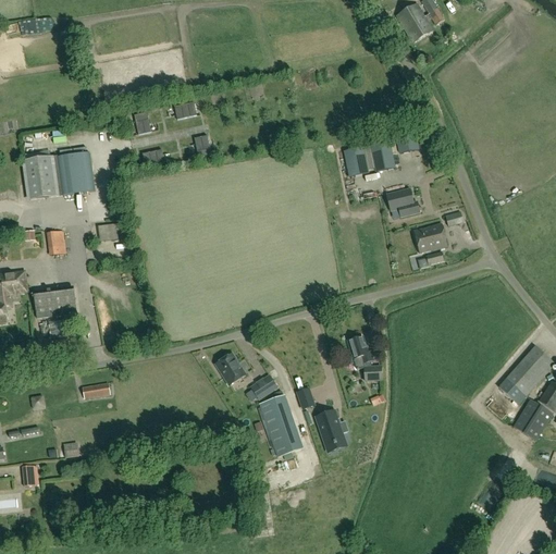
[(444,19),(432,0),(421,0),(434,23),(444,19)]
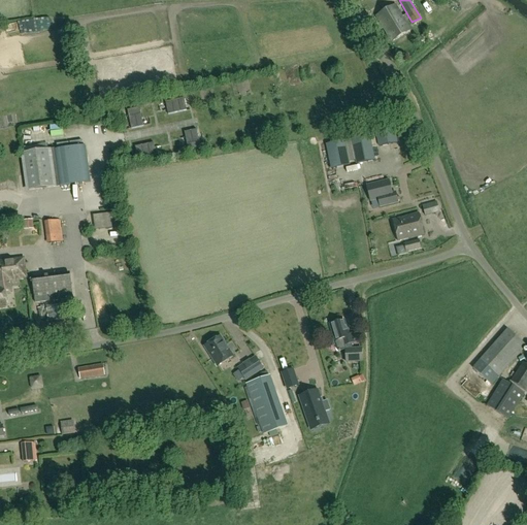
[(391,39),(409,28),(394,2),(375,13),(391,39)]
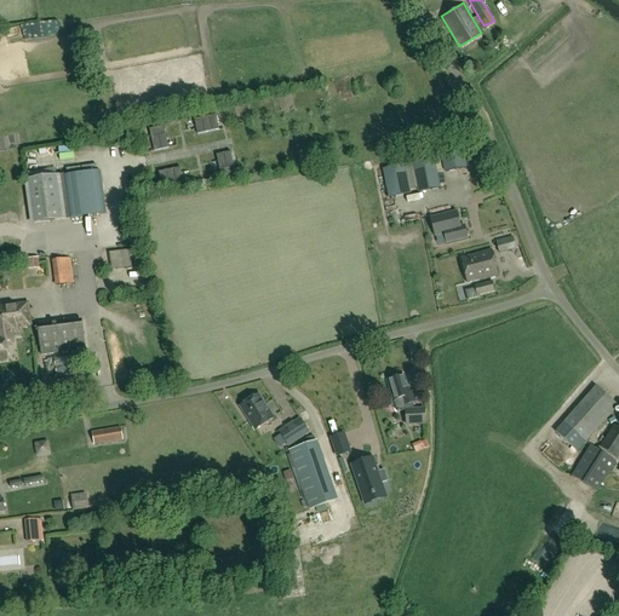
[(202,122),(204,130),(218,126),(215,111),(207,114),(210,121),(202,122)]
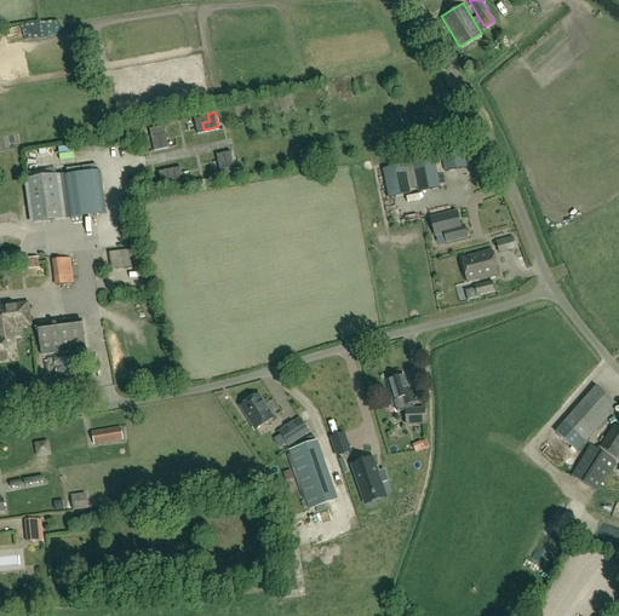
[(193,116),(196,131),(204,130),(202,122),(210,121),(207,114),(193,116)]
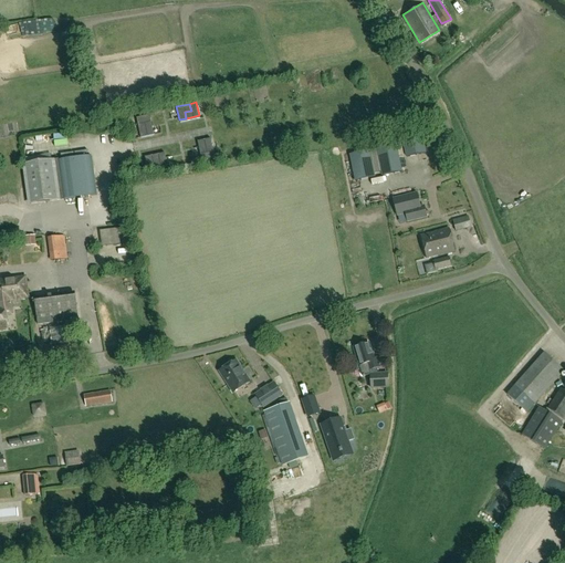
[(148,113),(142,114),(145,127),(152,126),(148,113)]
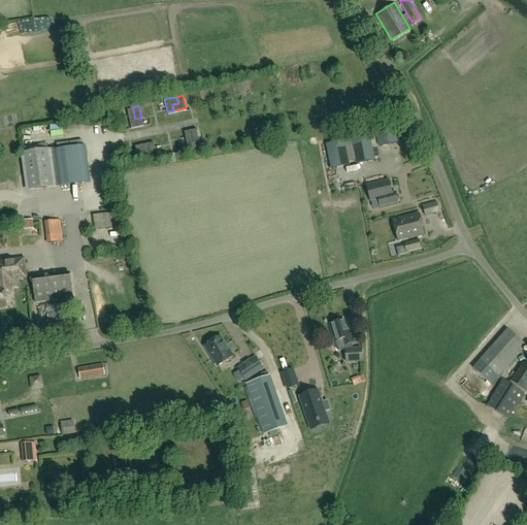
[(135,119),(132,106),(126,107),(129,120),(135,119)]
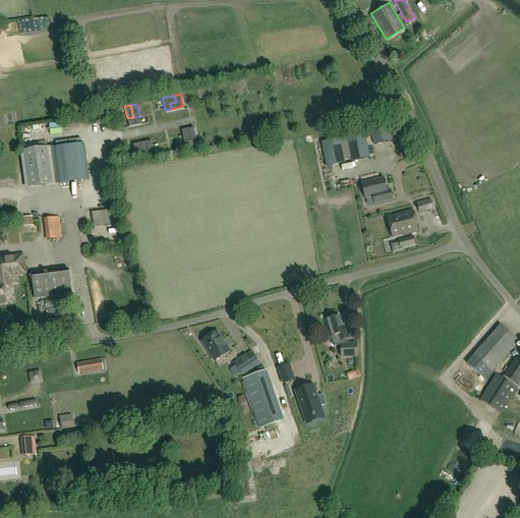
[(133,117),(127,118),(128,124),(140,122),(139,116),(133,117)]
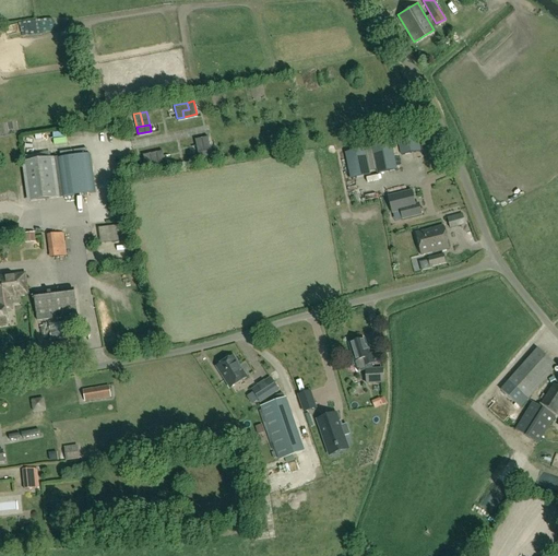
[(194,138),(196,144),(202,142),(209,141),(208,134),(194,138)]
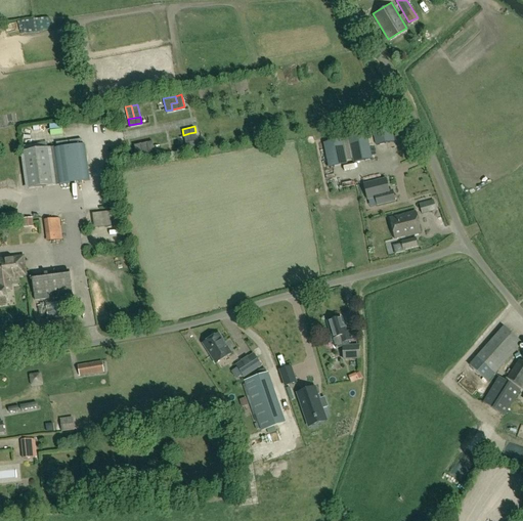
[(393,139),(390,127),(372,131),(375,143),(393,139)]
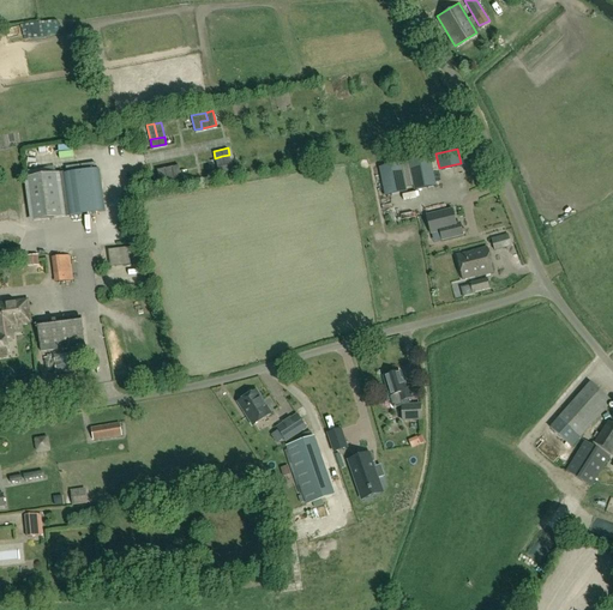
[(229,155),(222,156),(224,170),(232,169),(229,155)]
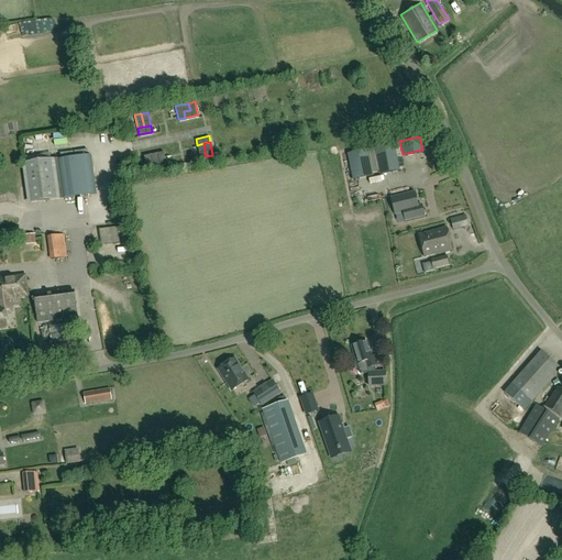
[(394,142),(373,145),(378,173),(399,168),(394,142)]
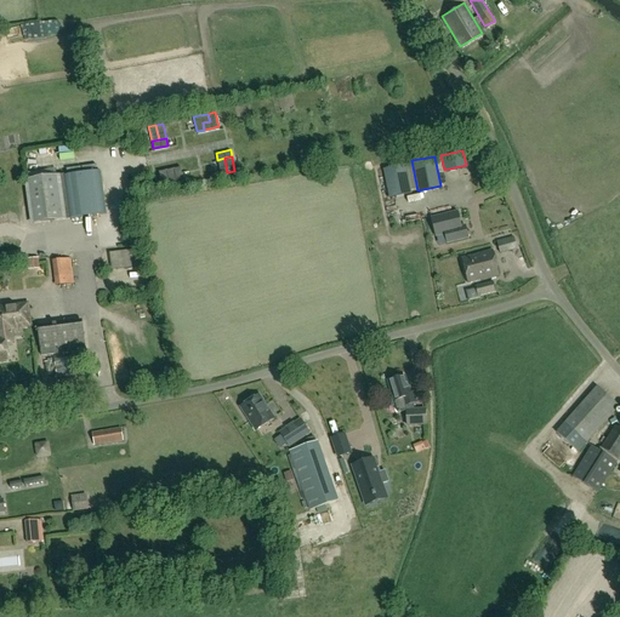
[(225,158),(217,160),(220,175),(227,172),(225,158)]
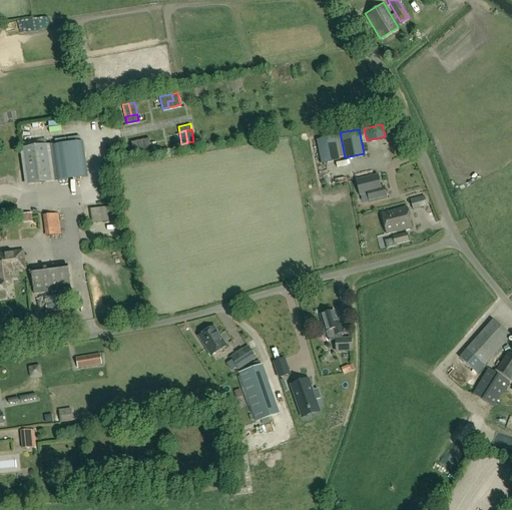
[(339,158),(334,134),(316,137),(321,162),(339,158)]
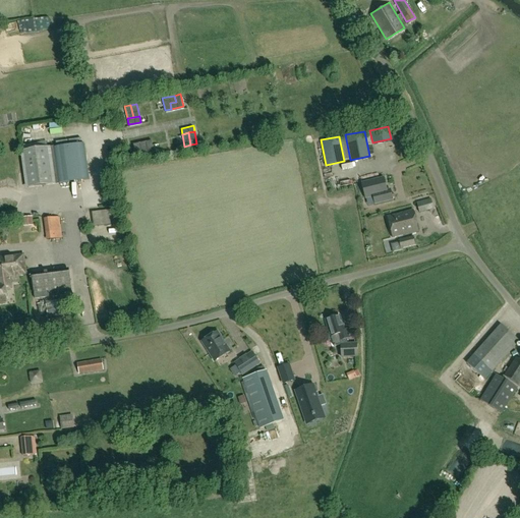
[(139,147),(140,153),(153,151),(151,138),(145,139),(146,146),(139,147)]
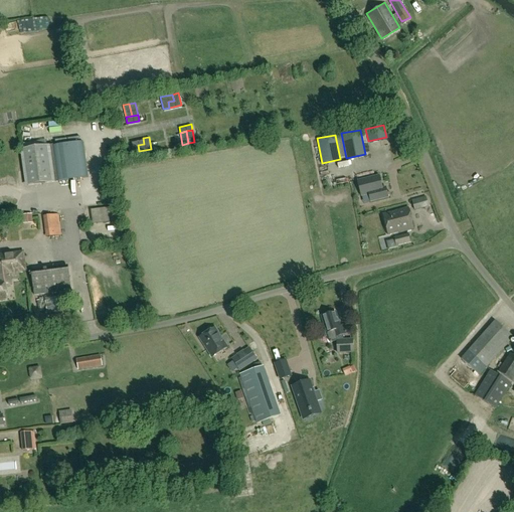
[(133,153),(139,151),(138,145),(144,144),(143,138),(131,141),(133,153)]
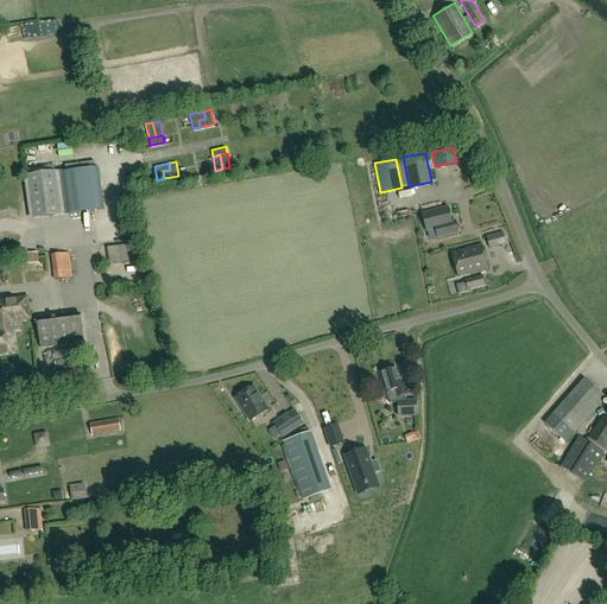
[(97,164),(55,170),(61,213),(102,205),(97,164)]
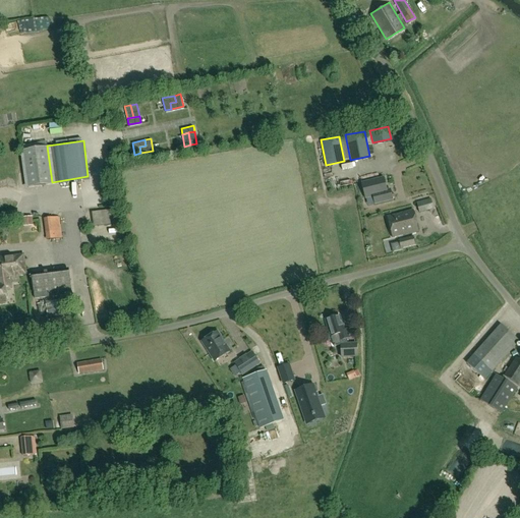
[(22,149),(27,185),(52,182),(47,146),(22,149)]
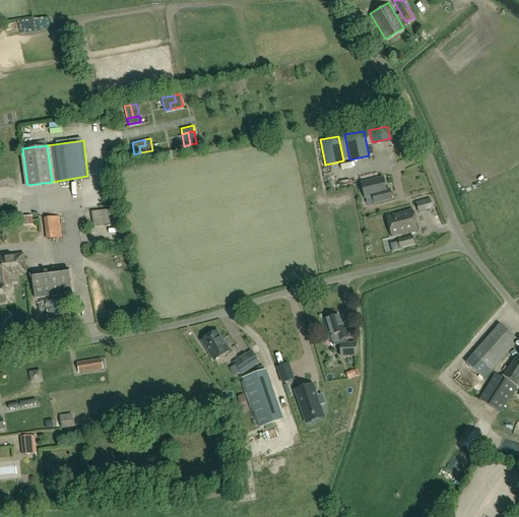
[(374,185),(395,178),(393,172),(371,179),(374,185)]
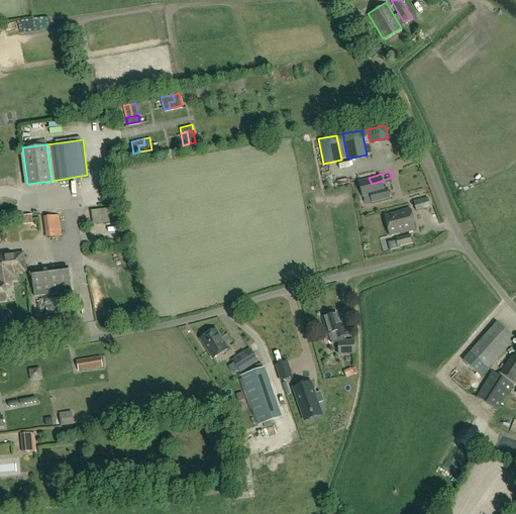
[(336,182),(337,195),(351,194),(350,181),(336,182)]
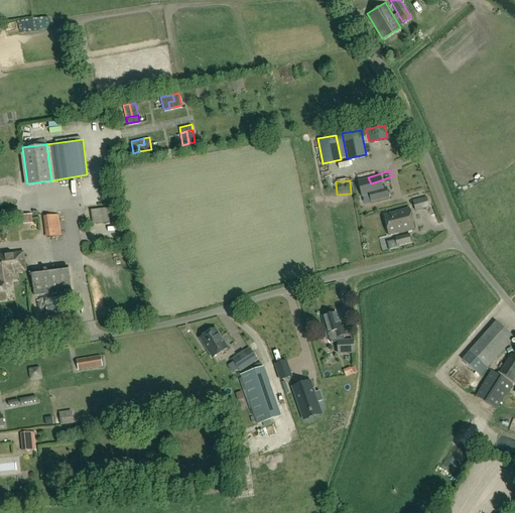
[(370,200),(388,196),(385,183),(379,184),(379,187),(368,189),(370,200)]
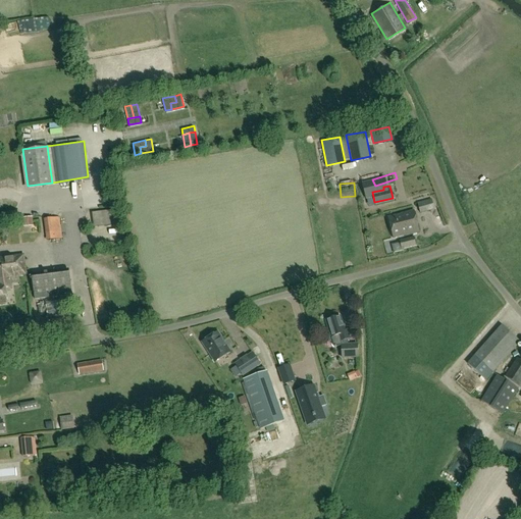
[(416,200),(419,210),(435,205),(432,195),(416,200)]
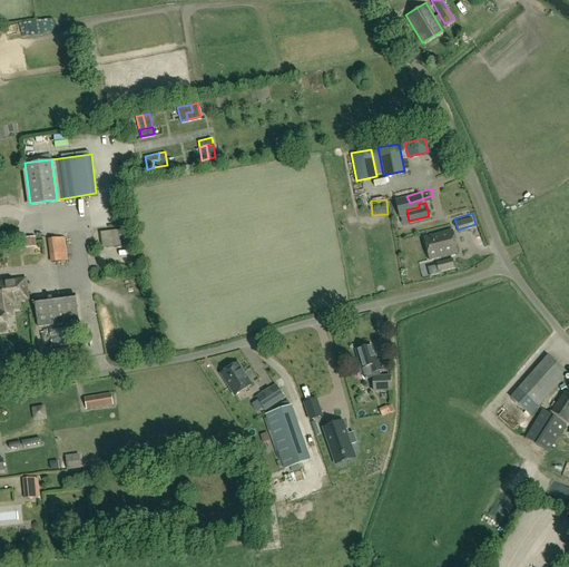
[(127,226),(104,228),(106,245),(129,242),(127,226)]
